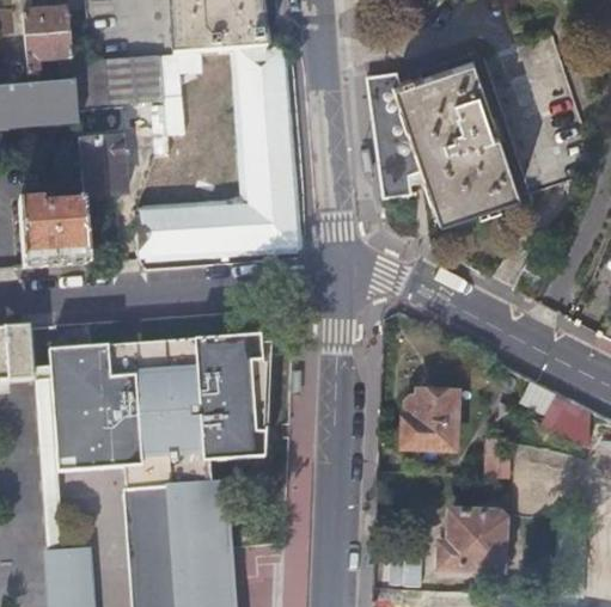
[(238,44),(268,42),(262,0),(170,0),(175,49),(206,47),(238,44)]
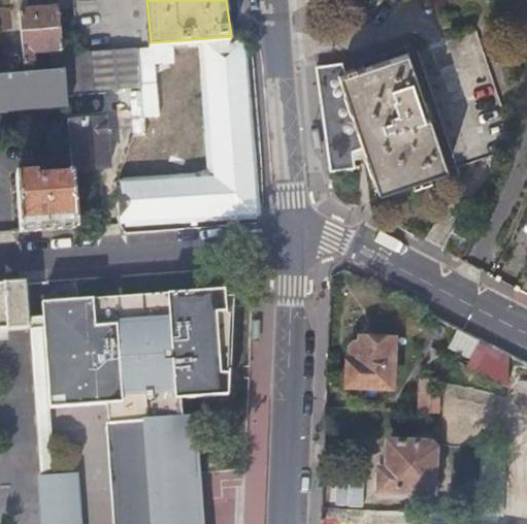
[(22,7),(27,61),(35,61),(35,48),(55,47),(56,59),(65,58),(64,50),(60,4),(22,7)]
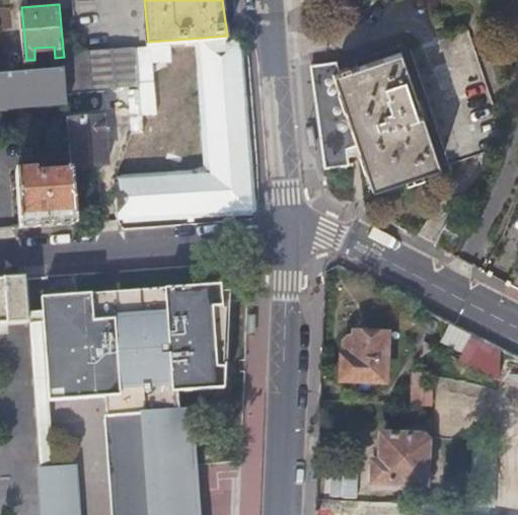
[(117,175),(120,216),(239,207),(251,206),(252,201),(251,189),(239,34),(227,35),(202,38),(203,45),(211,171),(200,171),(199,164),(174,165),(174,173),(117,175)]
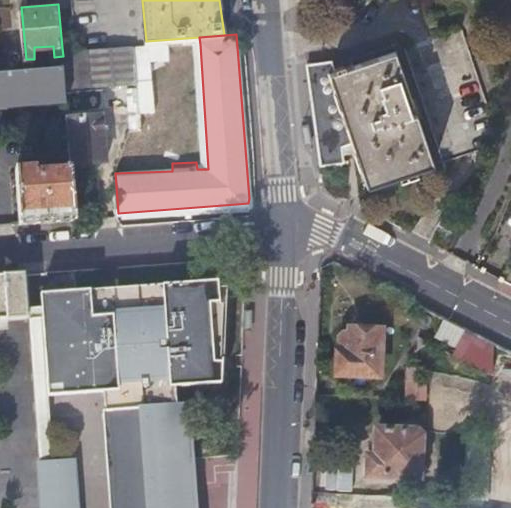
[(135,42),(137,64),(174,62),(172,39),(146,41),(135,42)]
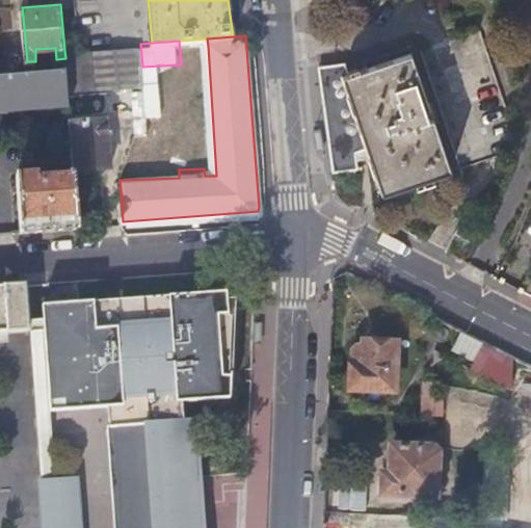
[(65,58),(67,69),(69,95),(144,87),(142,67),(140,44),(64,50),(65,58)]
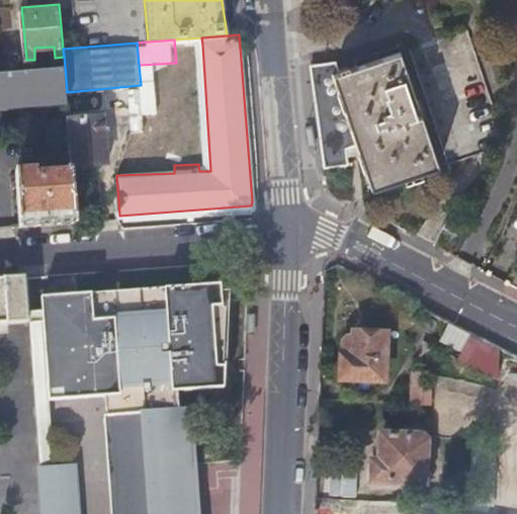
[(315,91),(324,150),(325,166),(347,164),(345,146),(355,145),(367,194),(407,183),(433,172),(417,111),(420,111),(418,101),(415,102),(401,51),(353,64),(340,69),(336,59),(310,63),(315,91)]
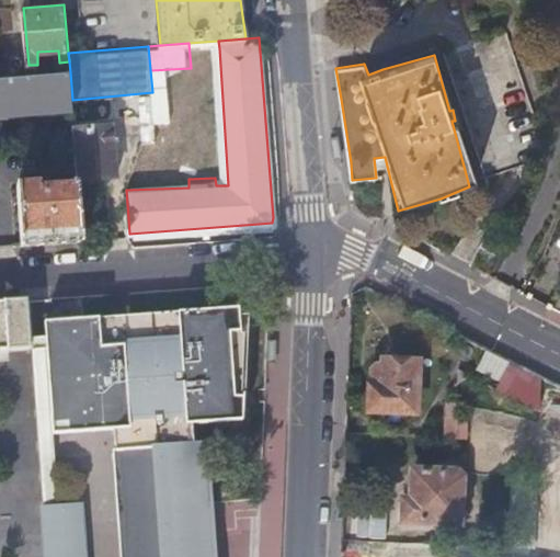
[(168,69),(152,70),(155,95),(139,97),(143,132),(157,131),(157,122),(171,121),(168,78),(170,78),(170,74),(168,74),(168,69)]
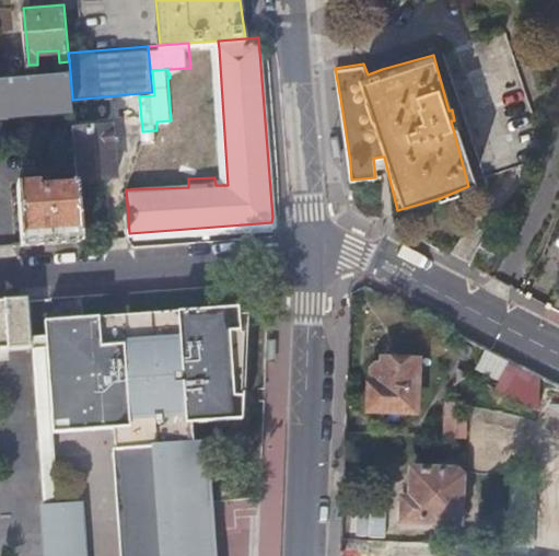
[(0,77),(0,109),(72,104),(72,100),(70,72),(0,77)]
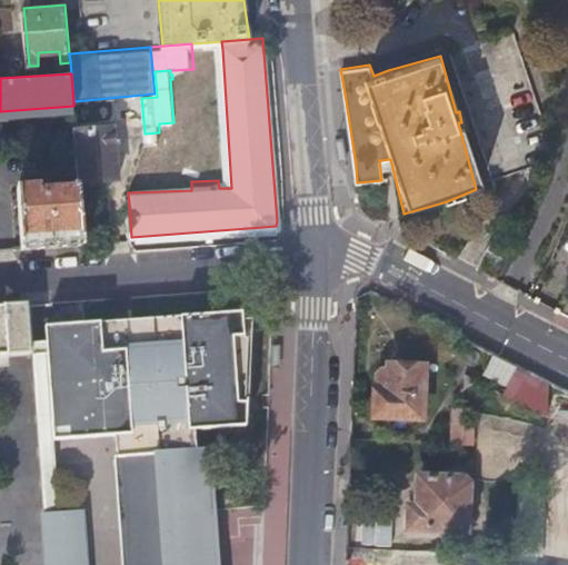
[(79,174),(80,179),(120,175),(117,125),(75,128),(78,154),(79,174)]
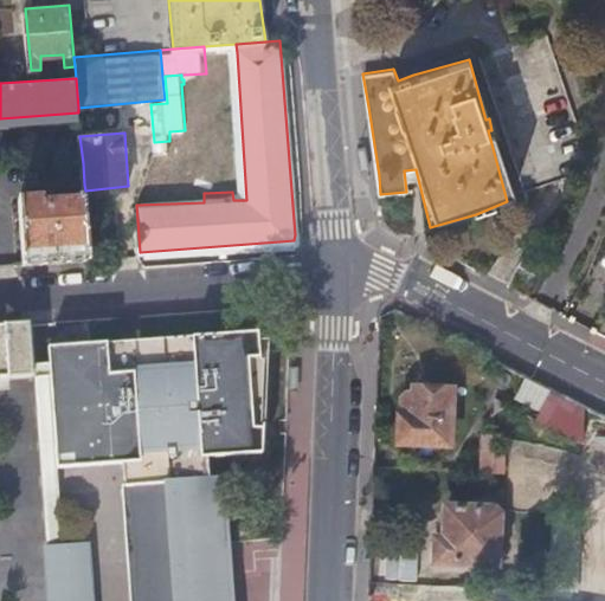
[(52,187),(84,185),(83,163),(77,163),(78,170),(51,173),(52,187)]
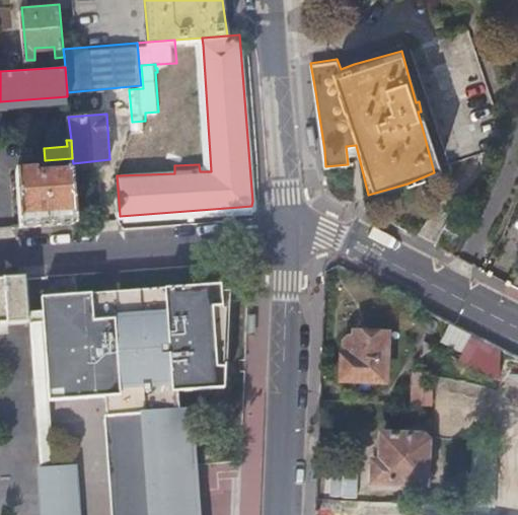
[(18,167),(20,223),(78,219),(73,167),(39,169),(39,166),(18,167)]
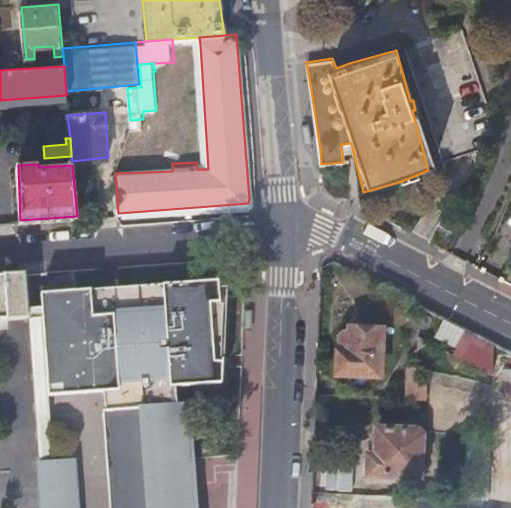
[(26,270),(0,272),(0,317),(9,316),(29,315),(28,305),(27,283),(26,270)]
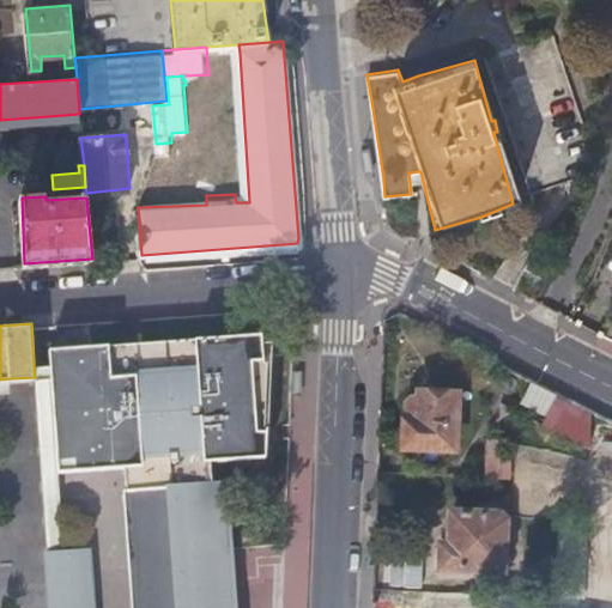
[(49,347),(50,364),(52,376),(59,462),(123,457),(135,607),(228,607),(223,547),(217,548),(210,460),(229,458),(229,456),(256,454),(260,451),(262,448),(260,413),(267,413),(261,330),(49,347)]
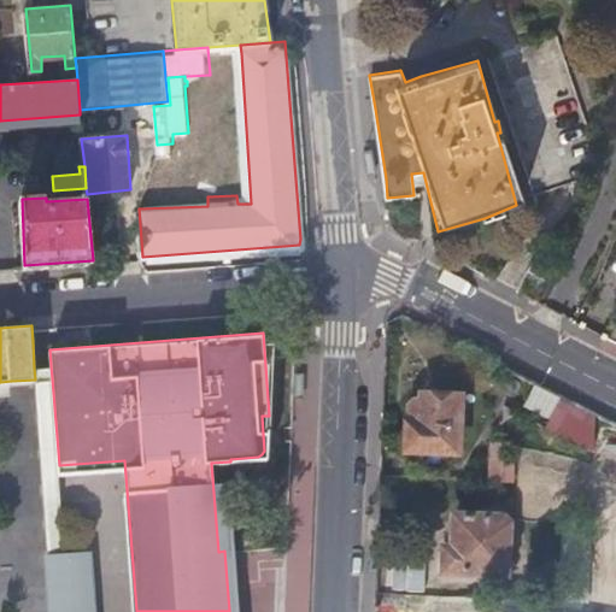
[(51,366),(34,368),(35,380),(52,378),(51,366)]
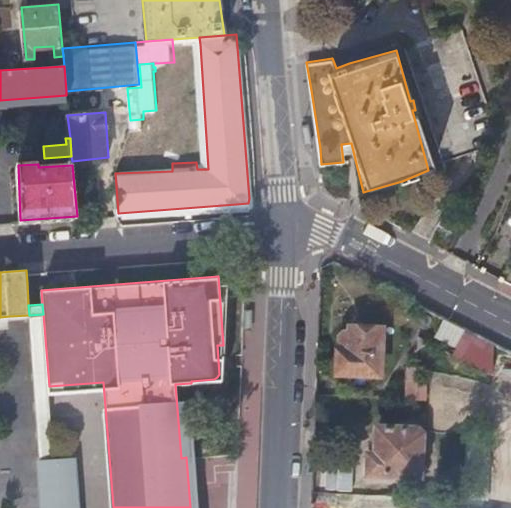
[(43,314),(29,315),(40,461),(55,460),(49,386),(43,314)]
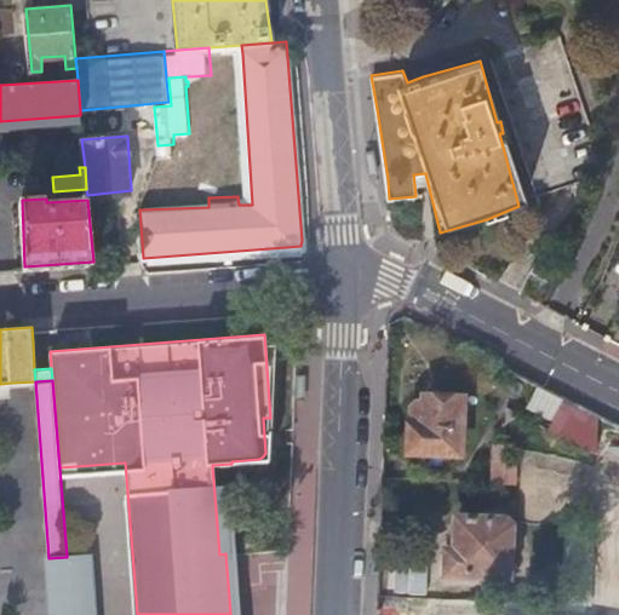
[(0,395),(12,395),(11,383),(0,384),(0,395)]
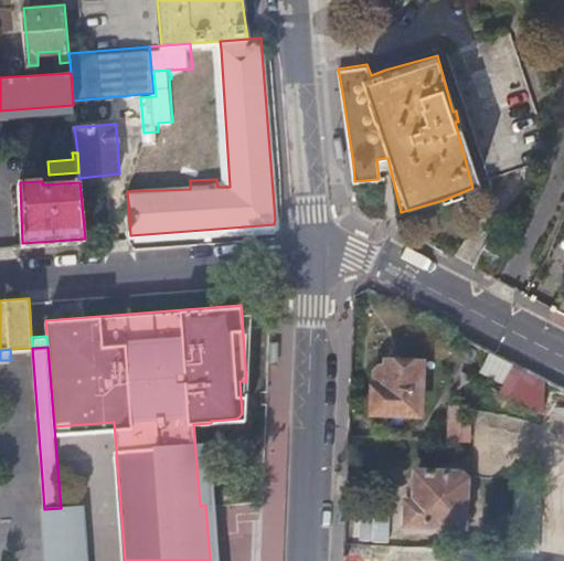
[(422,359),(386,358),(385,362),(375,362),(374,382),(371,382),(370,411),(419,413),(422,359)]
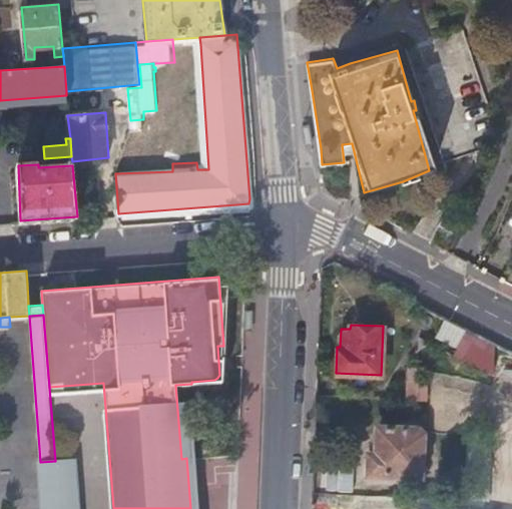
[(511,360),(493,359),(492,375),(511,375),(511,360)]
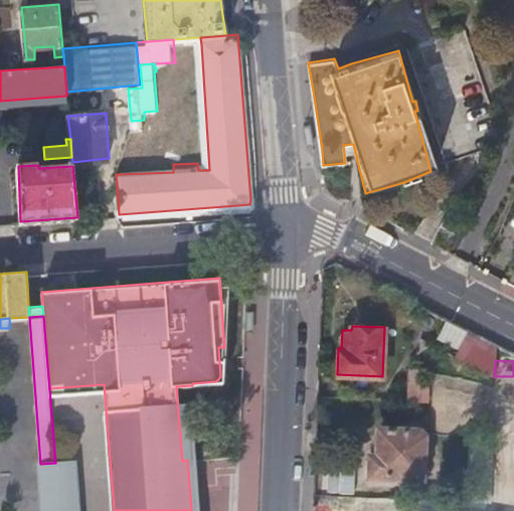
[(408,379),(408,396),(417,397),(418,379),(408,379)]
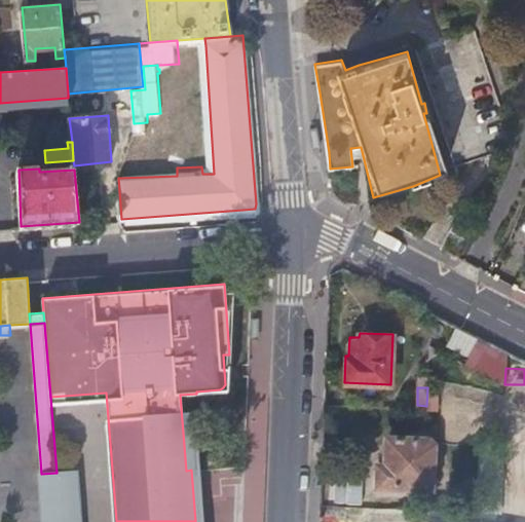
[(439,387),(427,387),(426,406),(438,406),(439,387)]
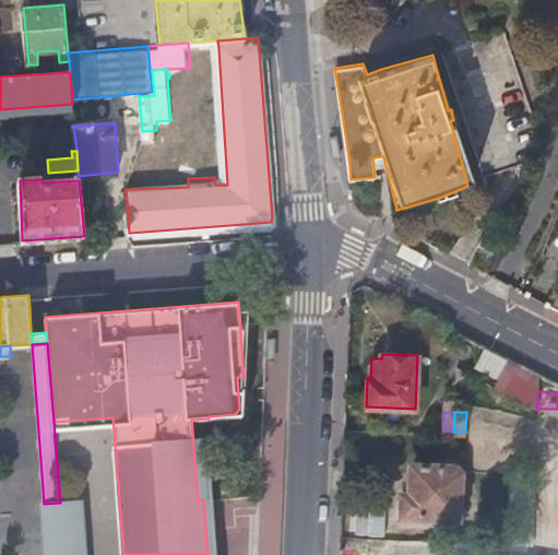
[(505,508),(533,510),(535,457),(507,456),(505,508)]
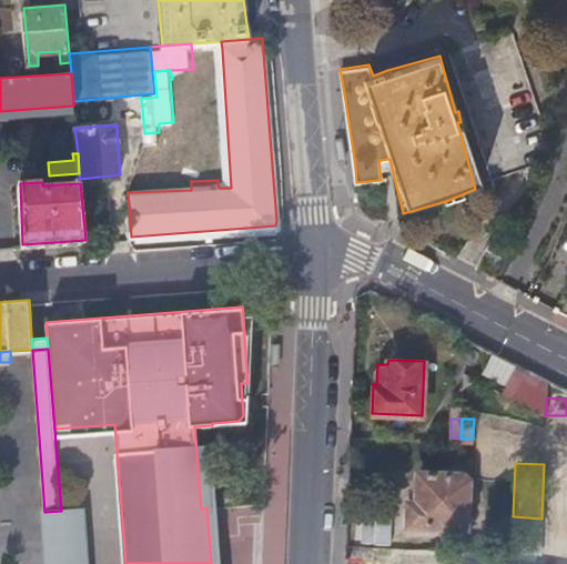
[(463,473),(417,472),(415,502),(408,502),(407,523),(466,525),(468,479),(463,473)]
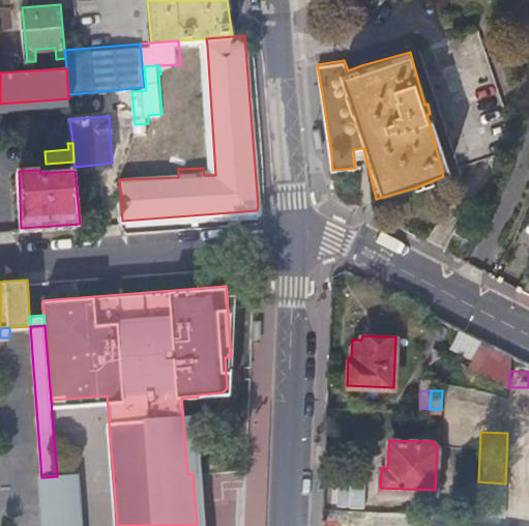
[(57,476),(41,477),(45,525),(82,525),(79,475),(57,476)]
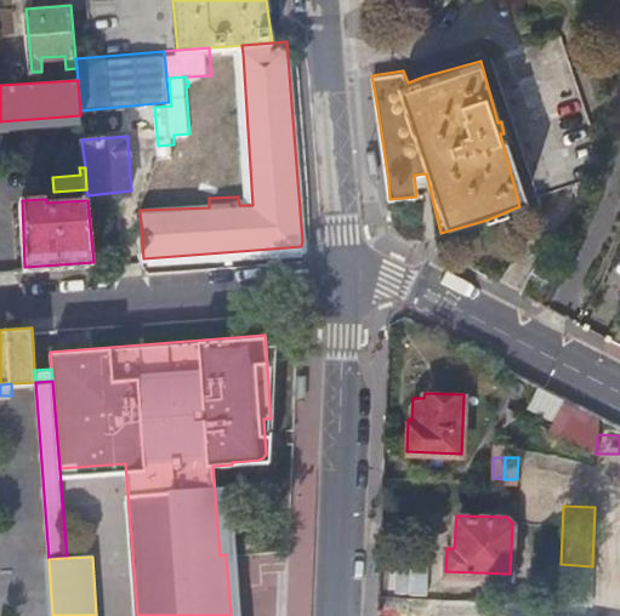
[(561,564),(559,600),(591,602),(592,566),(561,564)]
